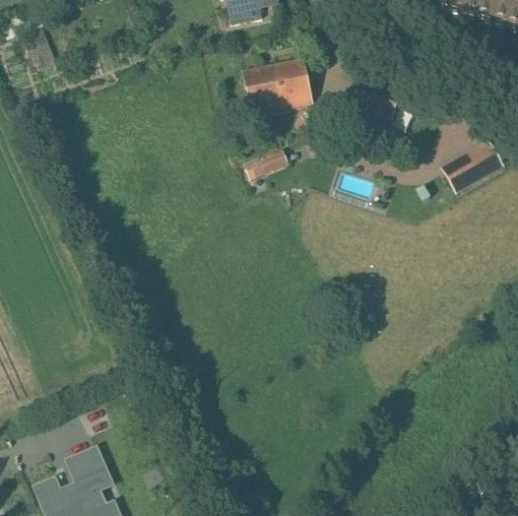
[(234,0),(236,11),(278,2),(277,0),(234,0)]
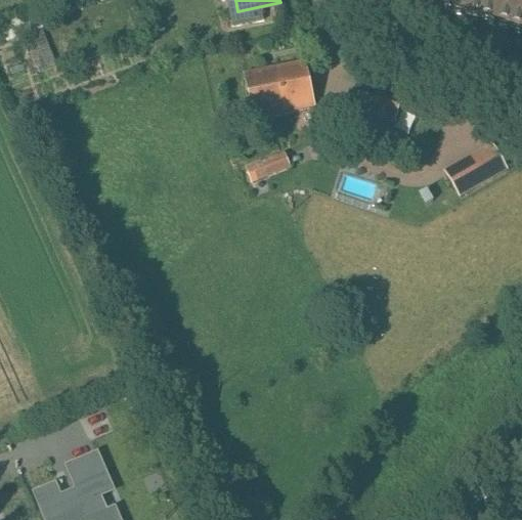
[(437,0),(442,0),(445,5),(454,7),(453,13),(468,18),(470,19),(470,18),(497,27),(496,28),(498,29),(499,28),(521,34),(521,0),(437,0)]
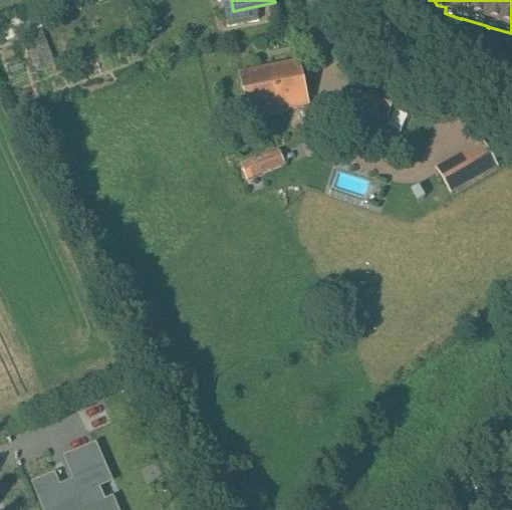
[(40,65),(57,58),(48,34),(31,40),(40,65)]
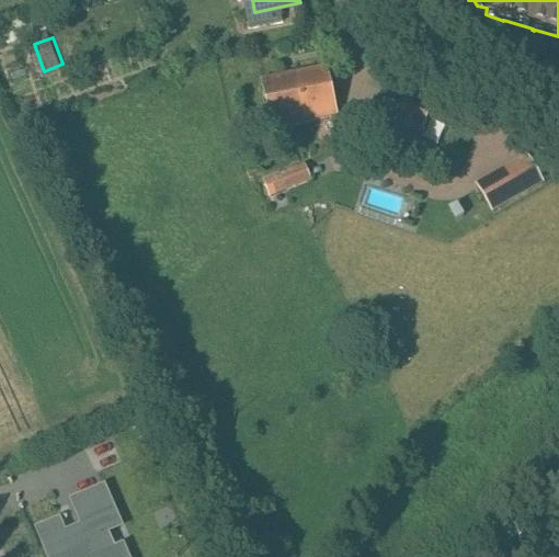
[(296,74),(305,122),(340,114),(329,66),(296,74)]
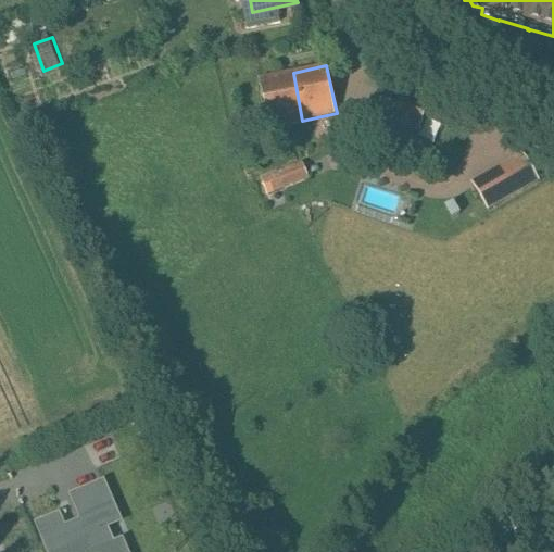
[(302,121),(293,73),(262,78),(272,126),(302,121)]
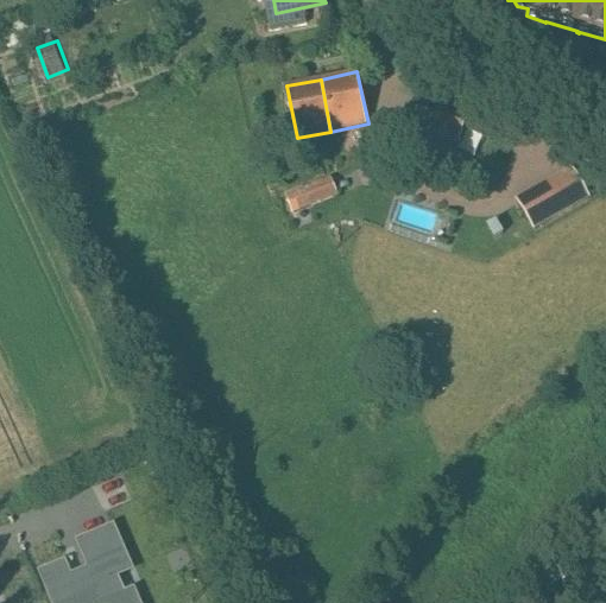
[(475,101),(430,86),(410,144),(455,159),(475,101)]
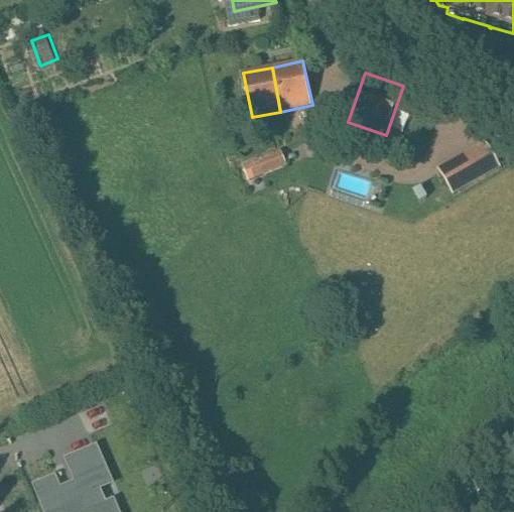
[(243,162),(250,179),(289,163),(282,147),(243,162)]
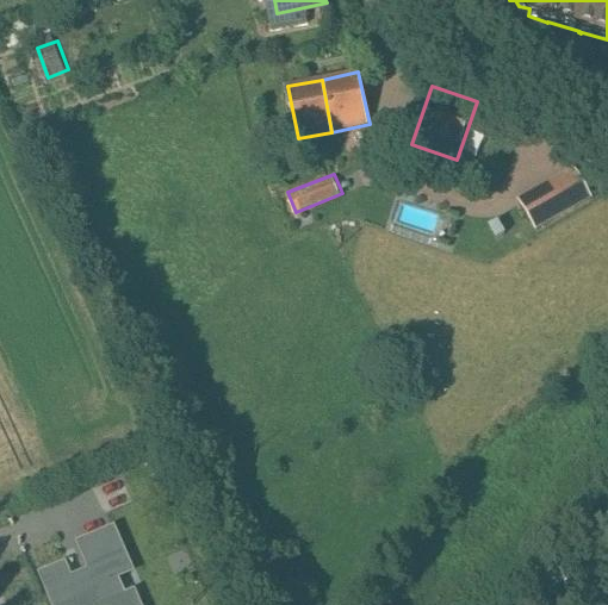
[(550,184),(521,200),(537,225),(565,209),(550,184)]
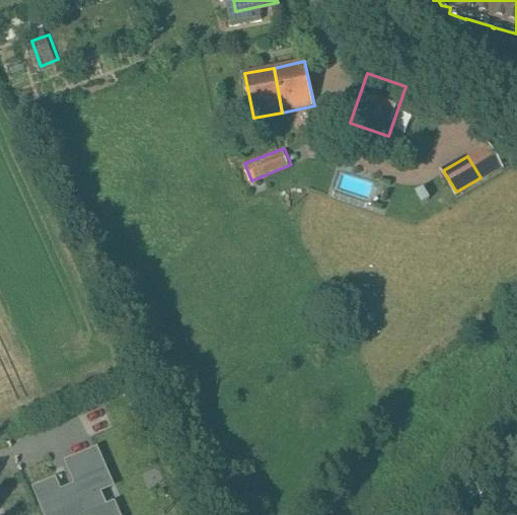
[(108,401),(81,412),(90,434),(118,423),(108,401)]
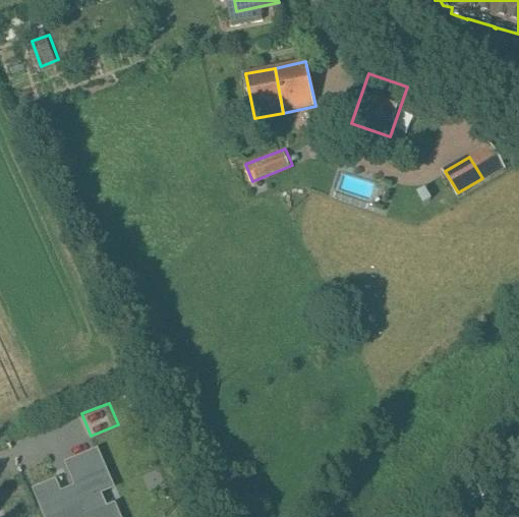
[(93,441),(65,454),(72,467),(98,455),(100,454),(93,441)]
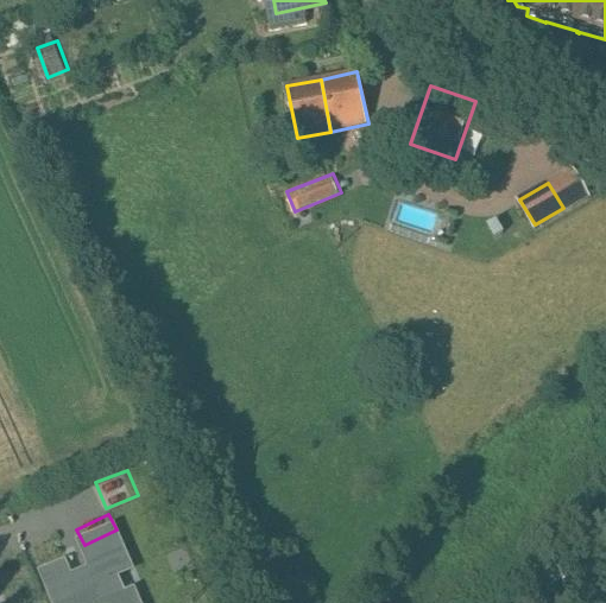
[(145,541),(74,576),(87,602),(155,602),(172,595),(145,541)]
